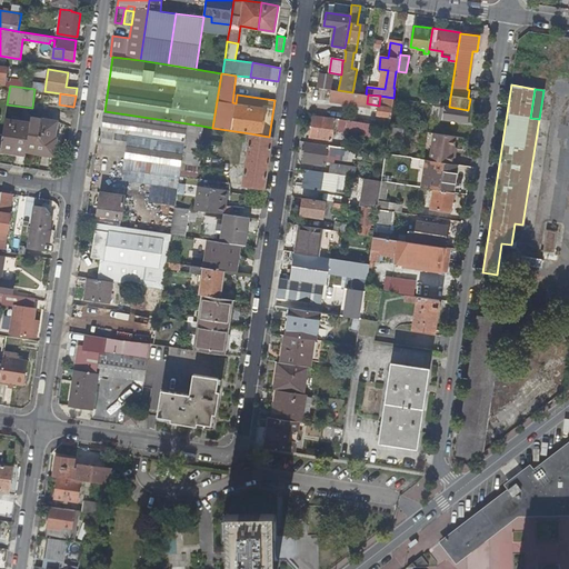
[(380,120),(380,125),(389,126),(393,98),(380,96),(379,106),(378,107),(377,113),(378,115),(381,116),(380,120)]
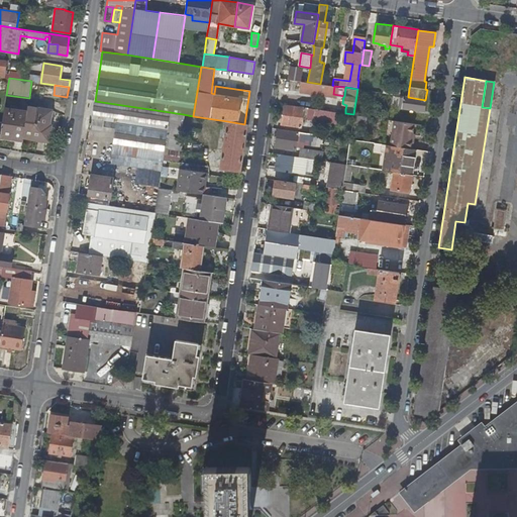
[(397,90),(384,88),(383,93),(393,95),(408,97),(409,89),(397,87),(397,90)]
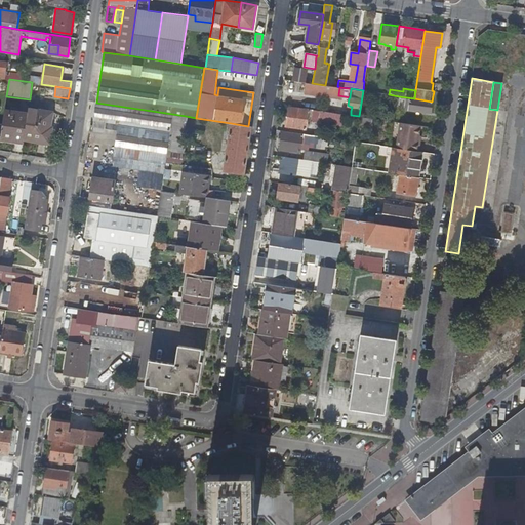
[(431,113),(432,102),(414,98),(399,96),(398,102),(406,103),(406,109),(431,113)]
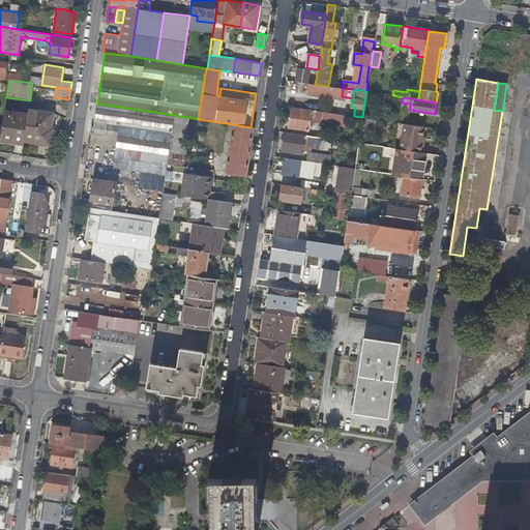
[(344,114),(344,111),(343,107),(316,102),(315,110),(317,110),(344,114)]
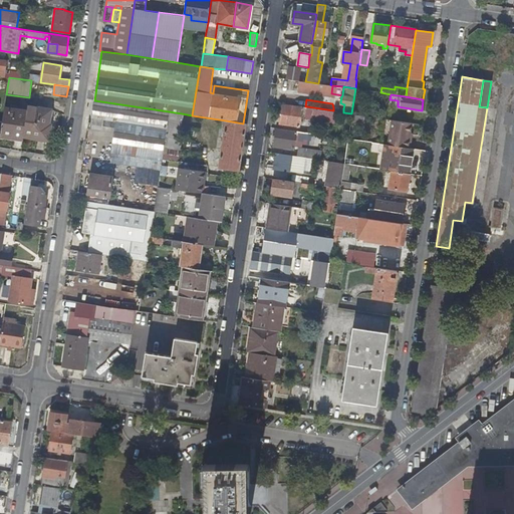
[(151,168),(161,170),(162,159),(163,157),(164,149),(164,148),(166,137),(166,133),(169,111),(94,100),(90,122),(99,124),(115,126),(112,152),(141,156),(152,158),(151,168)]
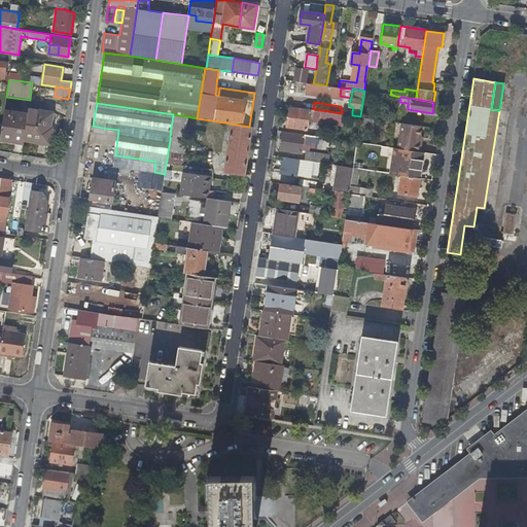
[(310,109),(290,107),(286,127),(307,130),(310,109)]
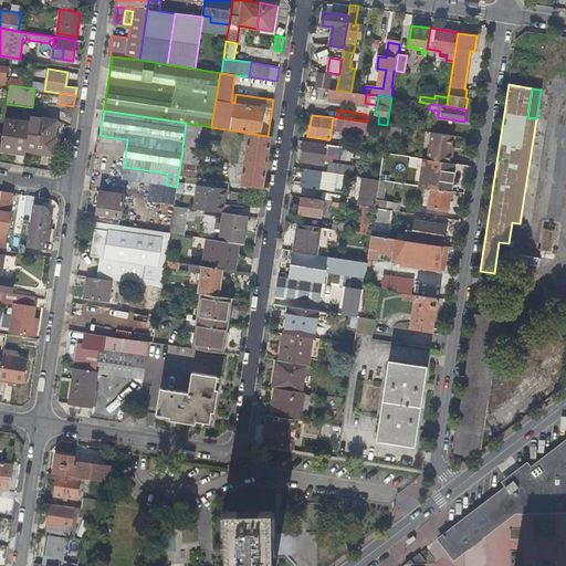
[(54,119),(31,116),(30,122),(25,149),(51,153),(53,136),(52,136),(54,119)]
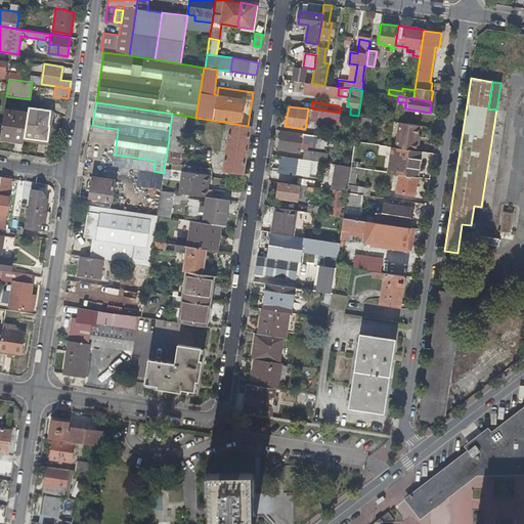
[(342,124),(343,114),(340,113),(313,108),(311,121),(319,122),(319,121),(342,124)]
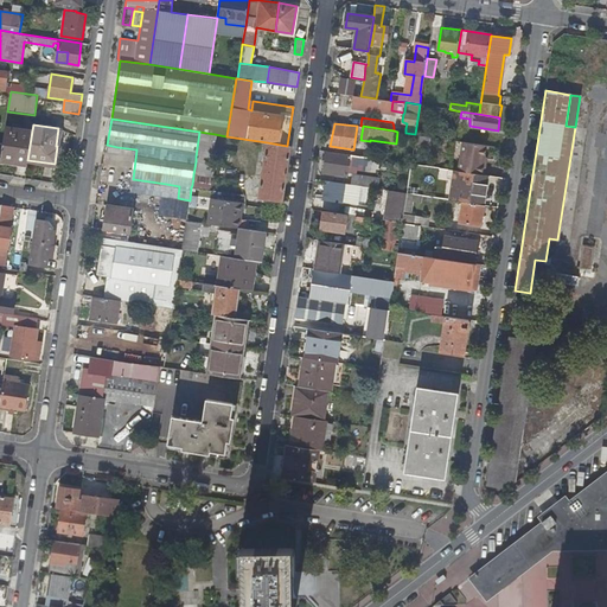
[(32,131),(5,127),(2,146),(0,159),(27,163),(27,160),(32,131)]
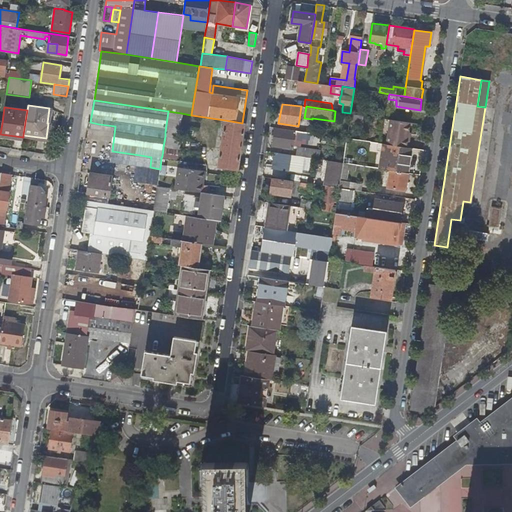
[(178,134),(181,113),(168,111),(165,132),(178,134)]
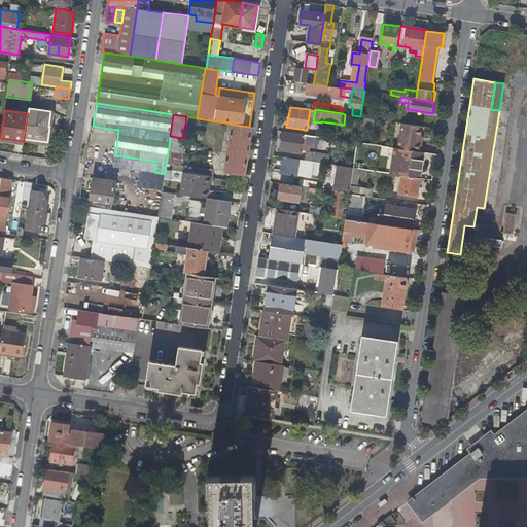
[(371,135),(373,118),(360,116),(360,121),(357,142),(379,145),(380,136),(371,135)]
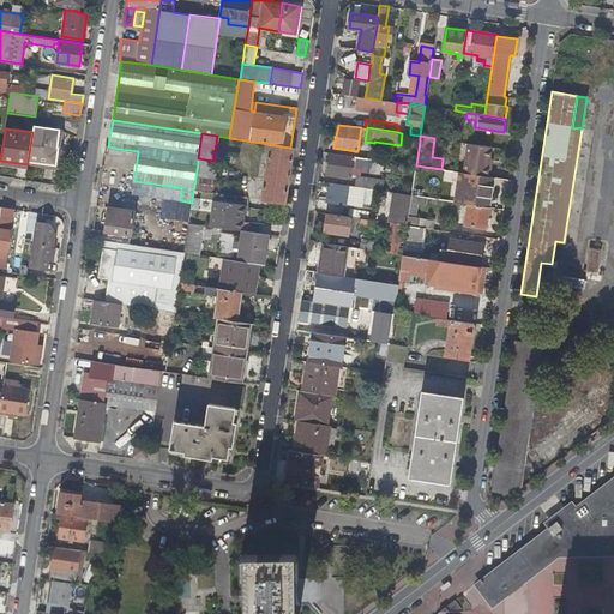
[(270,144),(262,200),(286,204),(294,148),(290,148),(270,144)]
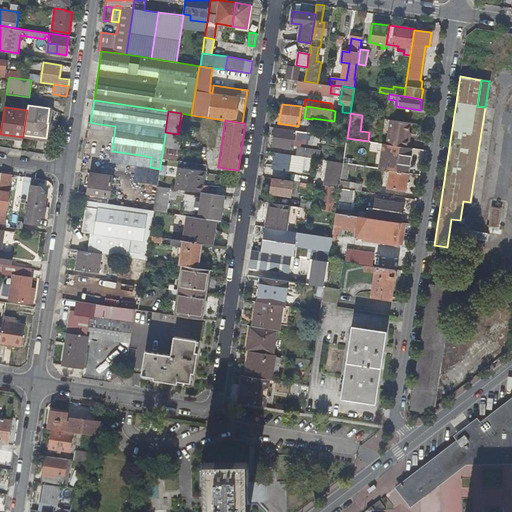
[(423,131),(424,124),(403,121),(402,125),(405,126),(405,128),(423,131)]
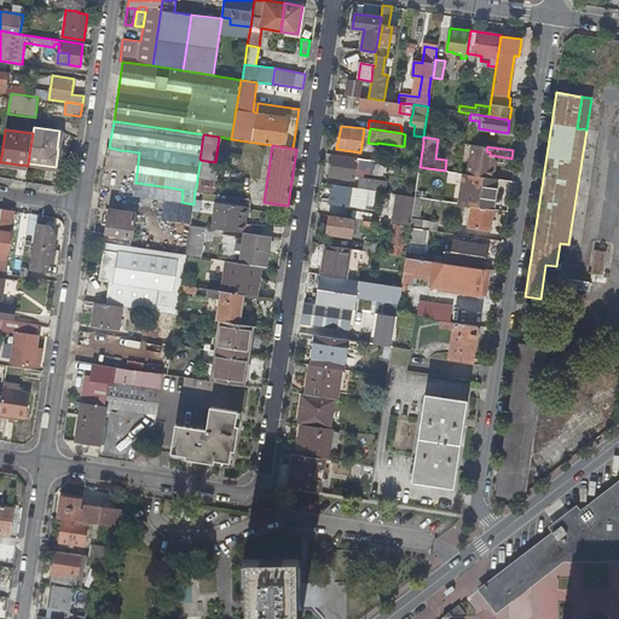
[(468,154),(466,171),(484,173),(486,156),(468,154)]
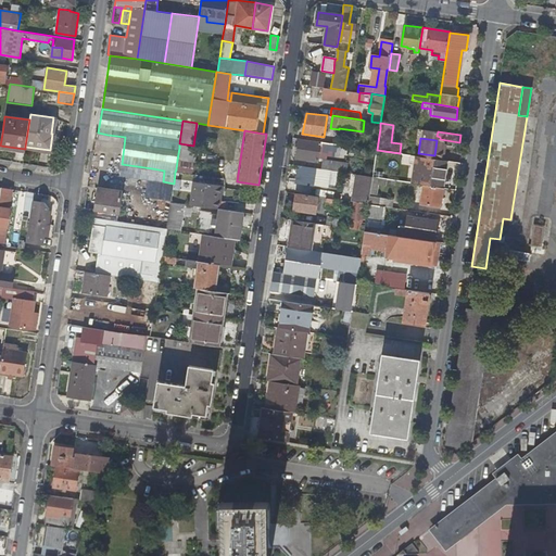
[(343,151),(344,144),(321,141),(320,143),(299,140),(298,144),(298,150),(295,159),(318,162),(318,161),(319,153),(325,154),(325,151),(328,152),(343,154),(343,151)]
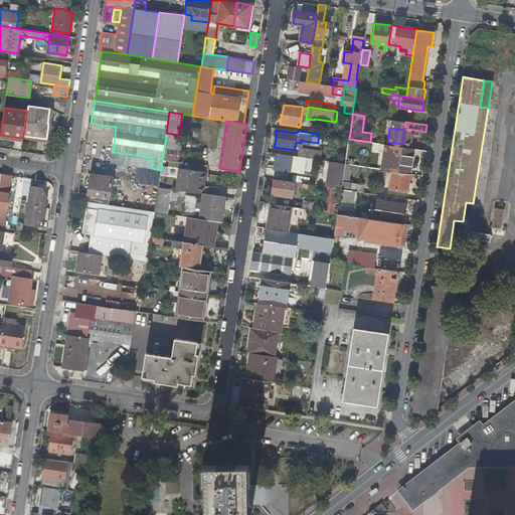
[(181,139),(166,137),(164,148),(179,150),(181,139)]
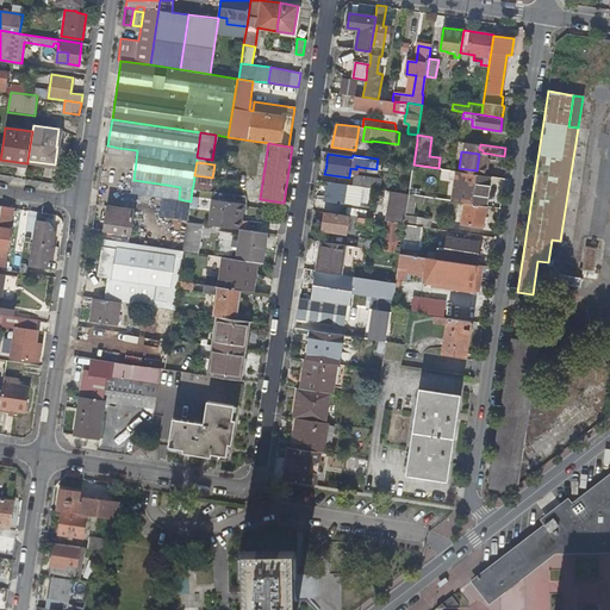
[(358,176),(360,167),(356,166),(356,169),(350,168),(349,176),(354,176),(358,176)]
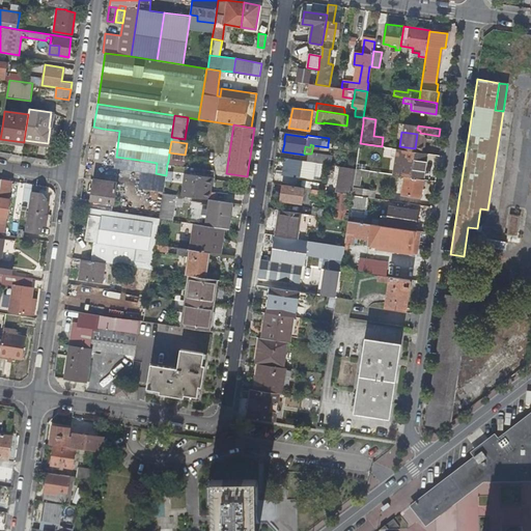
[(392,156),(393,148),(384,146),(383,155),(392,156)]
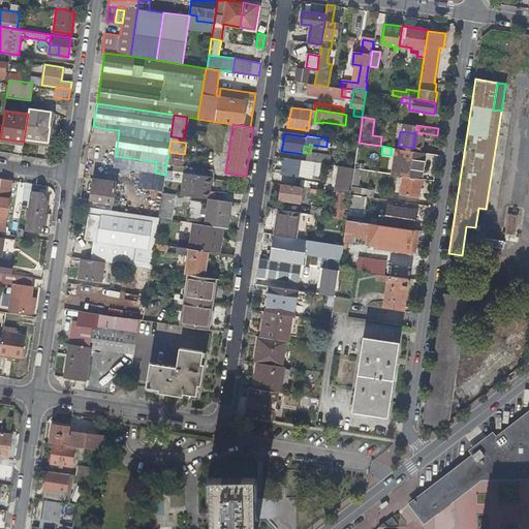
[(421,178),(425,152),(402,149),(398,175),(403,176),(421,178)]
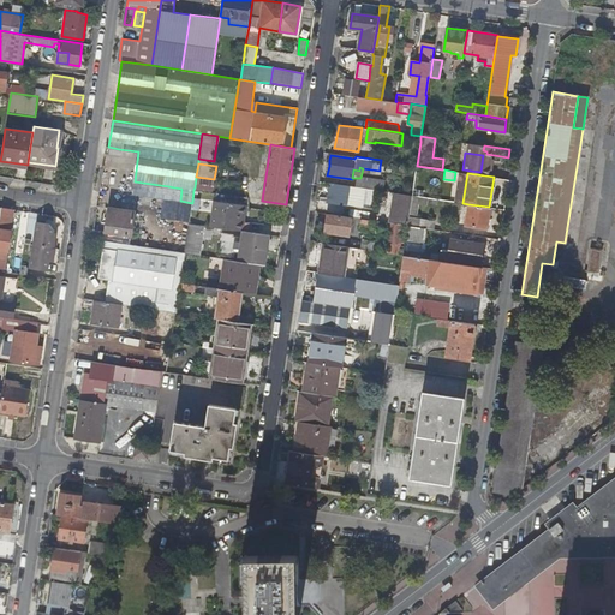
[(214,180),(196,178),(195,187),(213,190),(214,180)]
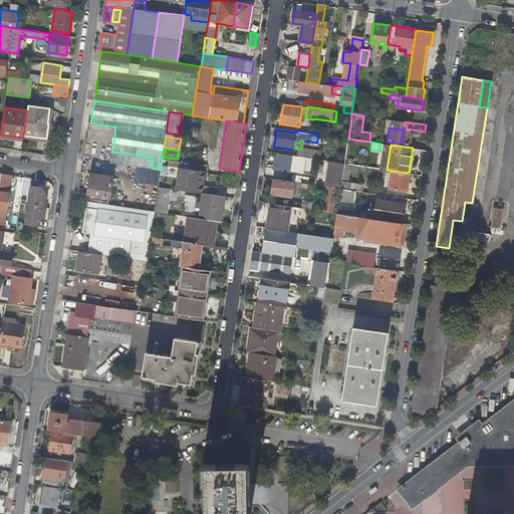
[(298,149),(297,157),(320,160),(321,152),(301,149),(298,149)]
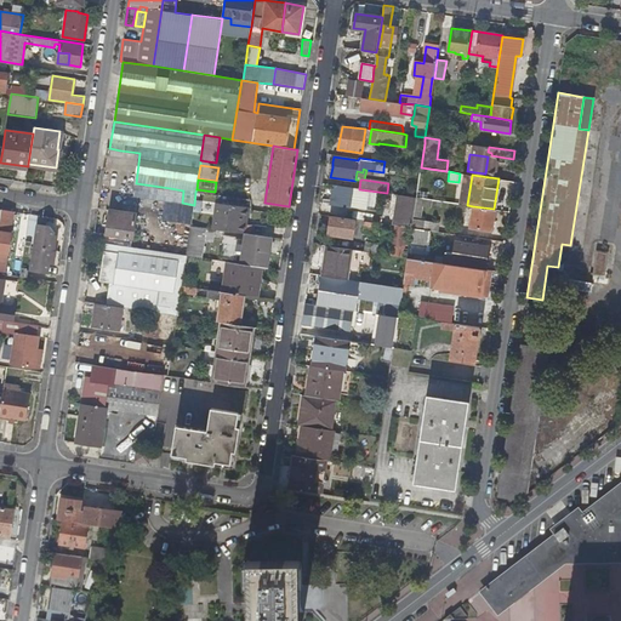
[(167,200),(170,188),(136,183),(135,183),(134,192),(136,195),(167,200)]
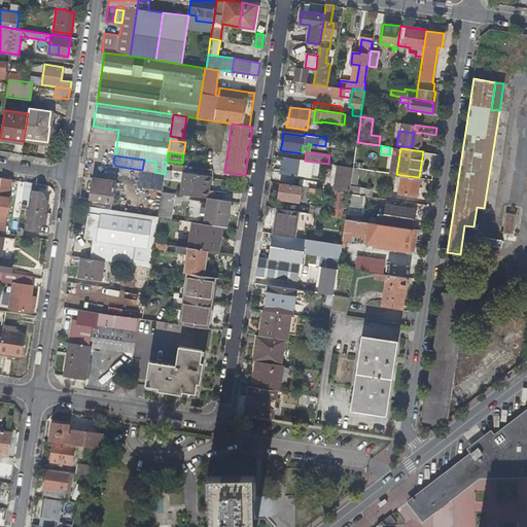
[(303,175),(305,161),(284,157),(281,173),(297,175),(297,174),(303,175)]
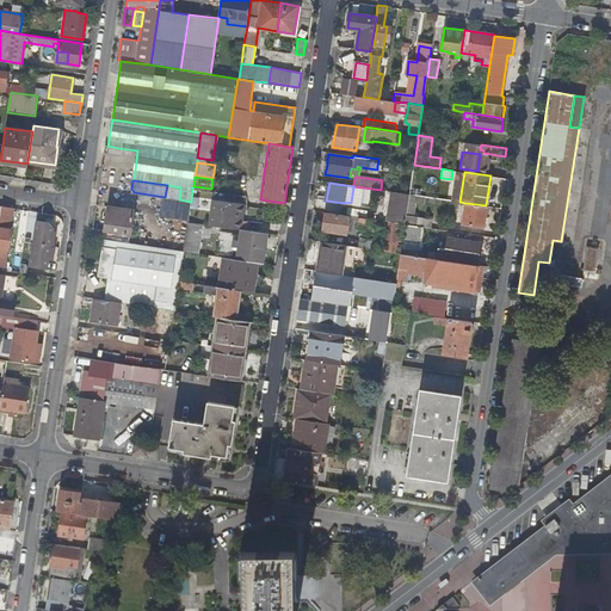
[(180,187),(167,185),(165,197),(173,198),(179,199),(180,187)]
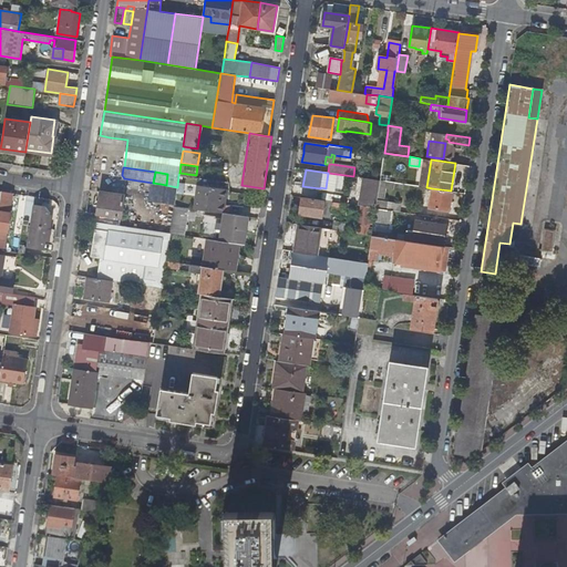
[(363,177),(360,205),(361,205),(375,207),(380,181),(363,177)]
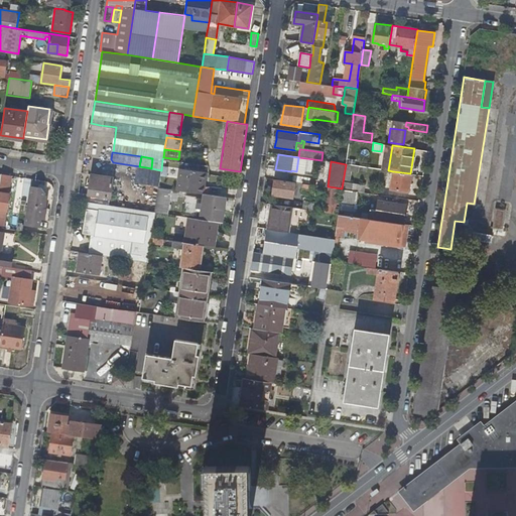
[(358,172),(359,166),(346,164),(342,188),(357,191),(364,192),(365,184),(350,182),(352,171),(358,172)]
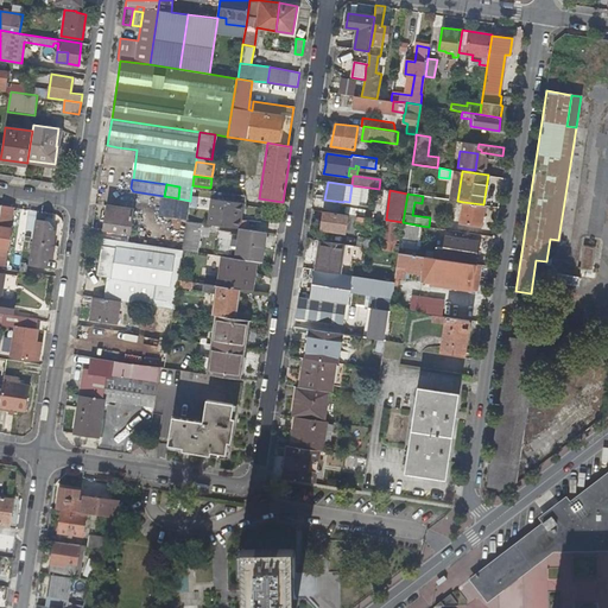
[(190,201),(178,198),(172,197),(164,196),(160,215),(188,219),(190,201)]
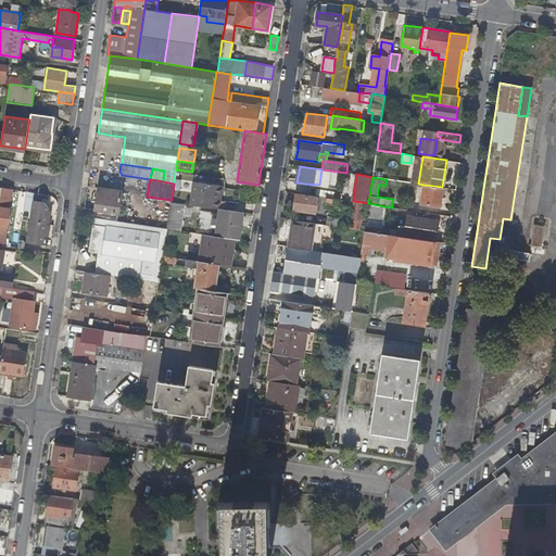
[(216,200),(218,185),(194,181),(191,204),(218,209),(219,201),(216,200)]
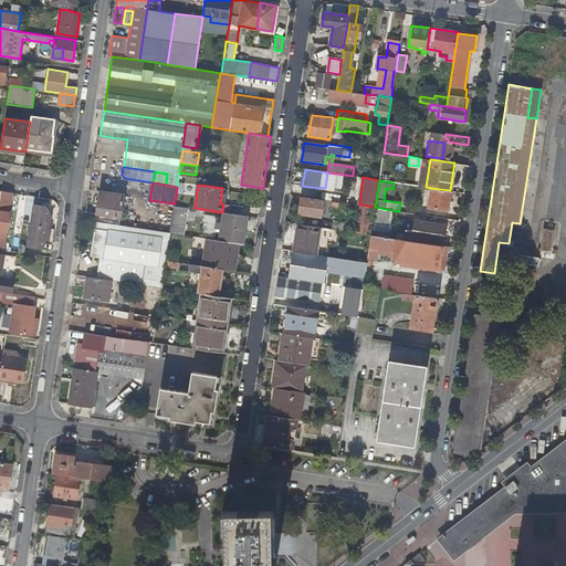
[(448,209),(451,191),(450,190),(431,188),(428,206),(448,209)]
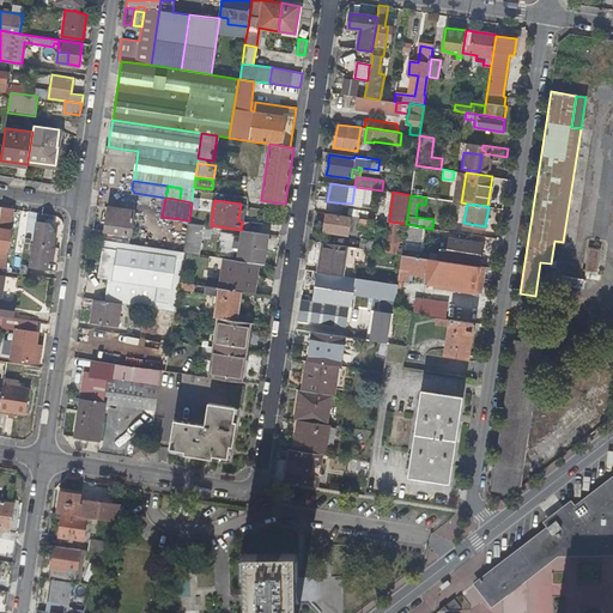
[(1,206),(0,214),(0,266),(5,267),(13,207),(1,206)]
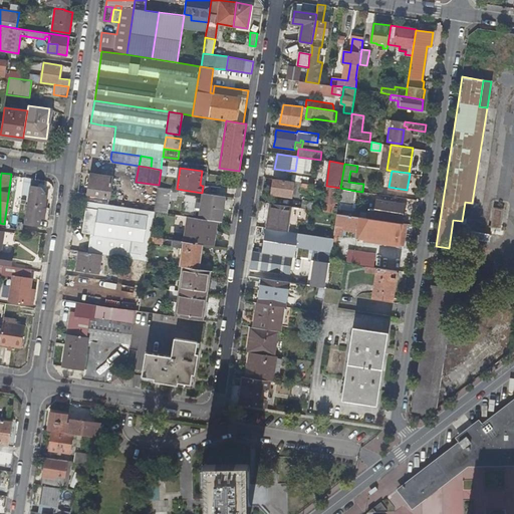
[(88,193),(78,191),(76,199),(79,200),(87,201),(108,204),(112,177),(91,174),(88,193)]
